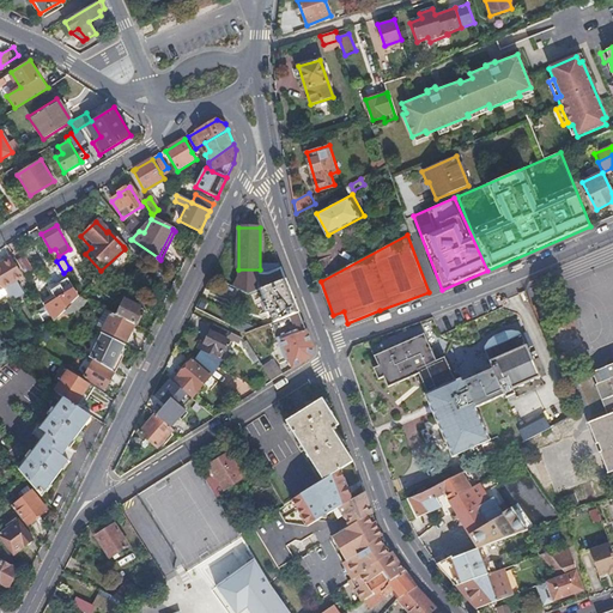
[(10,259),(0,263),(0,283),(4,289),(22,278),(10,259)]
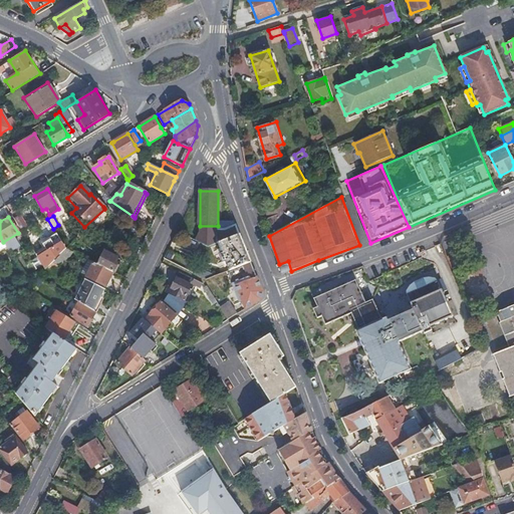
[(20,217),(14,220),(19,229),(26,225),(20,217)]
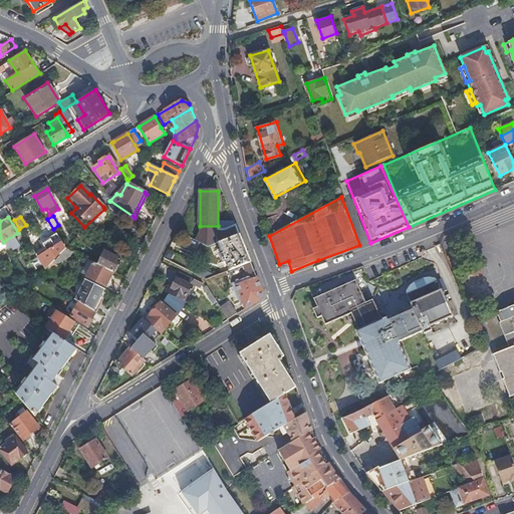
[(211,233),(215,244),(218,243),(239,234),(236,226),(236,225),(224,232),(211,233)]
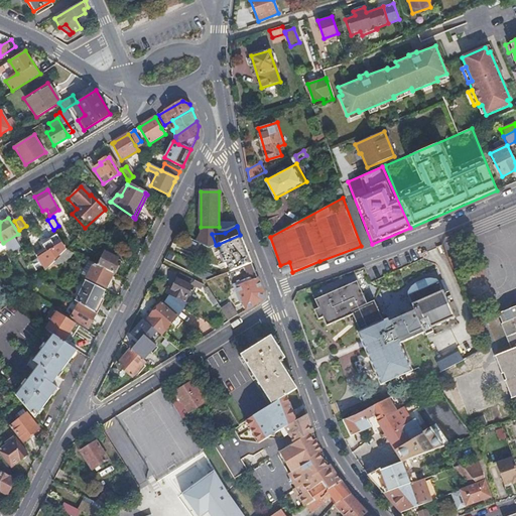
[(240,235),(219,244),(223,254),(220,256),(223,264),(227,263),(231,272),(252,265),(240,235)]
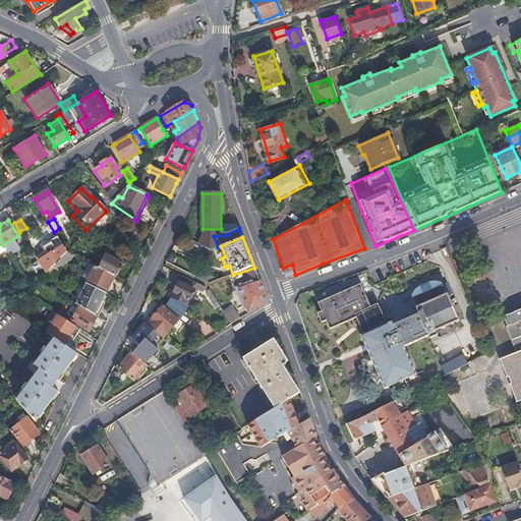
[(51,267),(65,251),(62,246),(38,263),(42,269),(44,274),(51,267)]
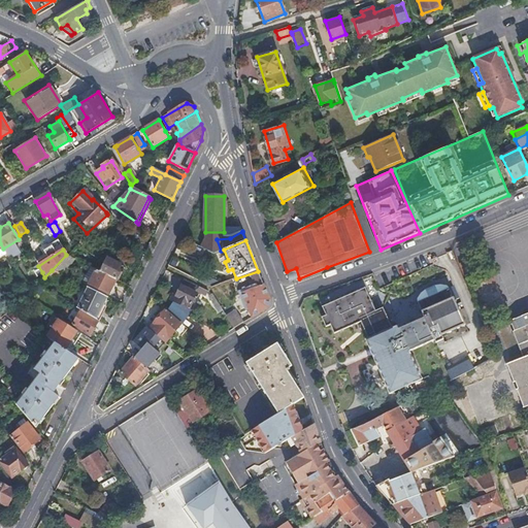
[(74,259),(66,255),(52,270),(61,274),(74,259)]
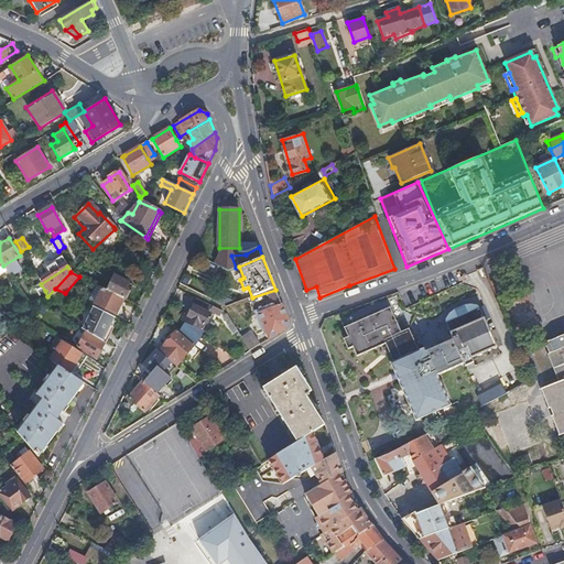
[(106,290),(123,299),(128,291),(126,290),(129,283),(114,277),(106,290)]
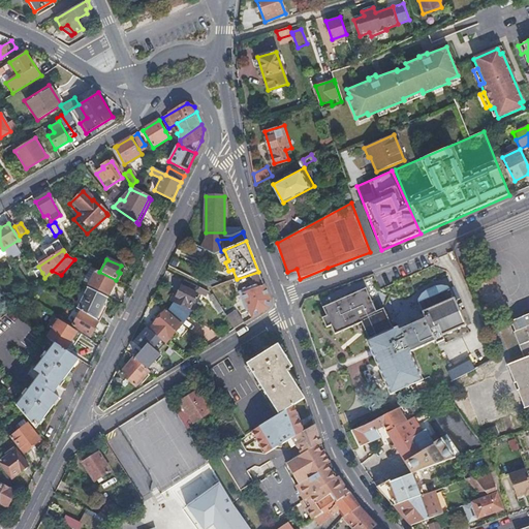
[(42,273),(38,267),(33,270),(37,276),(42,273)]
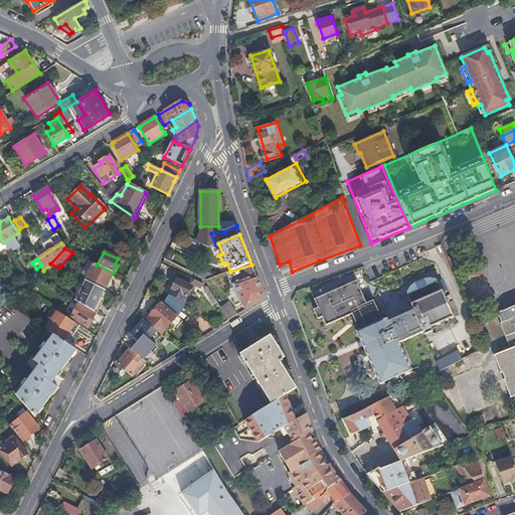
[(280,265),(283,275),(292,272),(289,262),(280,265)]
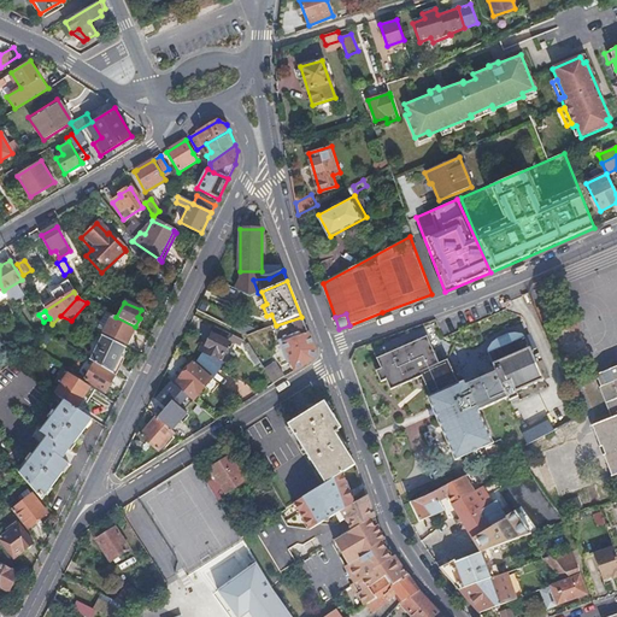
[(127,345),(135,327),(116,317),(112,315),(103,333),(127,345)]
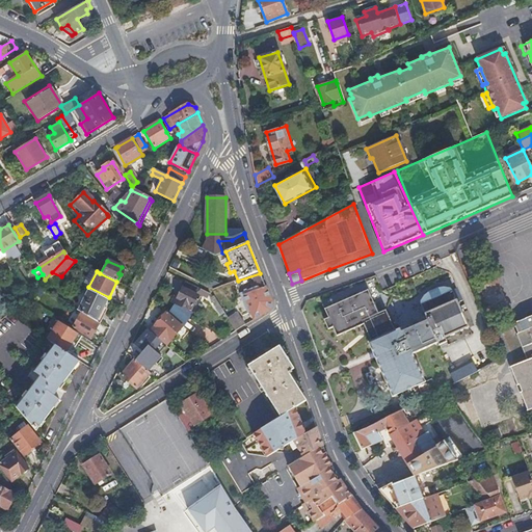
[(53,287),(61,276),(52,272),(45,280),(44,281),(53,287)]
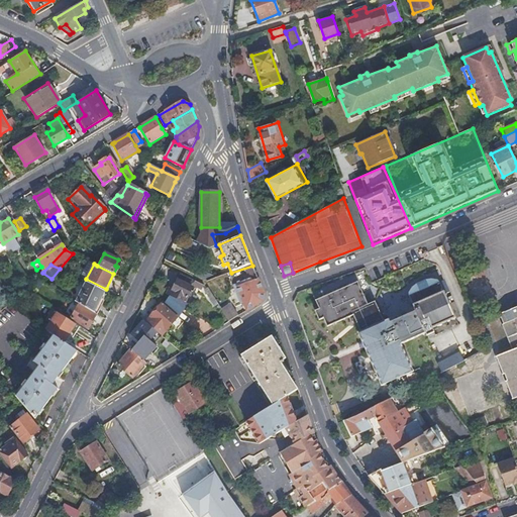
[(264,294),(252,266),(231,273),(227,275),(233,288),(236,286),(245,310),(262,300),(264,294)]
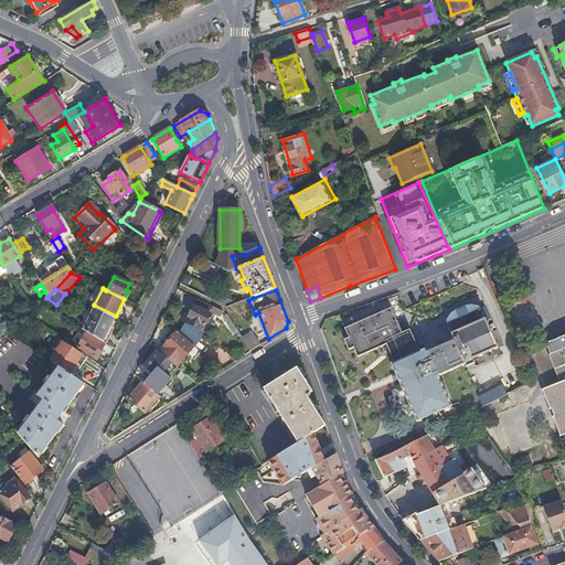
[(215,292),(212,300),(226,308),(237,305),(215,292)]
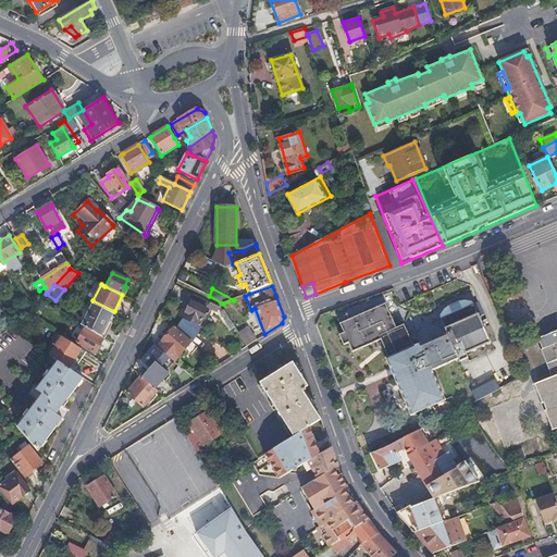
[(219,307),(193,294),(182,318),(198,325),(208,307),(217,311),(219,307)]
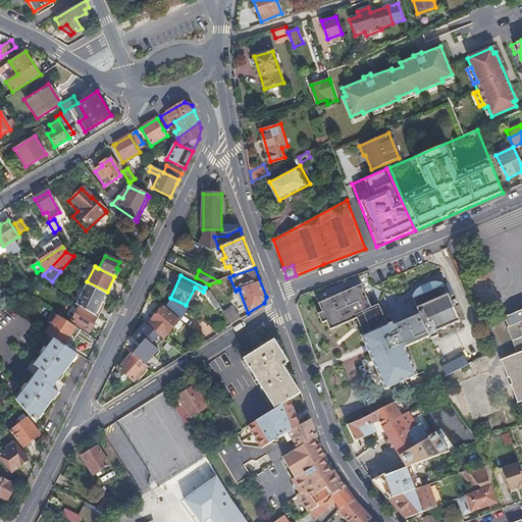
[(99,308),(105,295),(86,284),(75,305),(80,307),(97,318),(102,310),(99,308)]
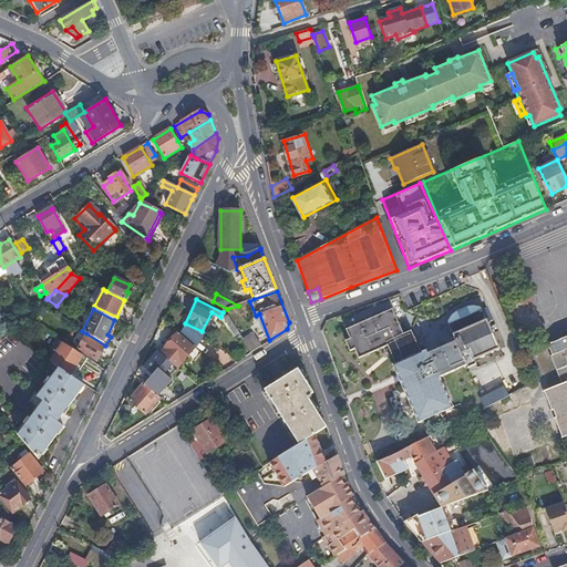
[(500,348),(486,318),(453,334),(455,341),(430,354),(428,351),(422,353),(410,330),(403,333),(392,309),(346,331),(350,340),(346,342),(350,352),(354,350),(359,360),(387,348),(394,364),(392,366),(418,423),(454,405),(442,381),(468,368),(467,364),(500,348)]
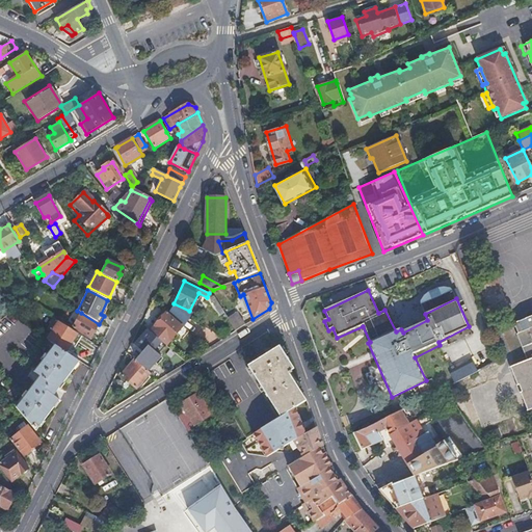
[(220,315),(224,313),(214,296),(209,298),(220,315)]
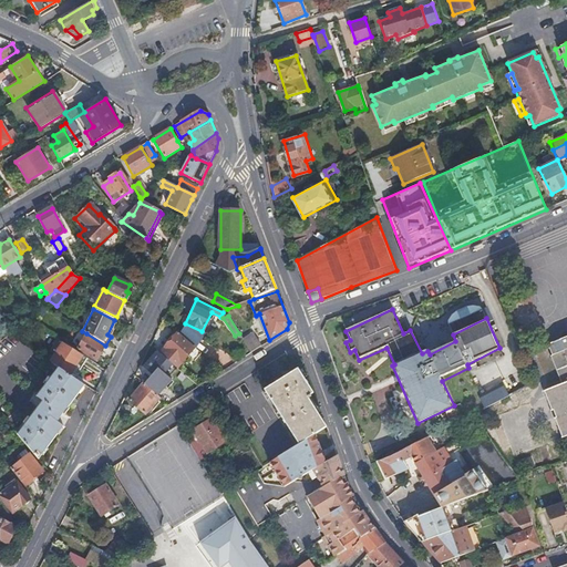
[(250,351),(260,346),(251,332),(241,338),(250,351)]
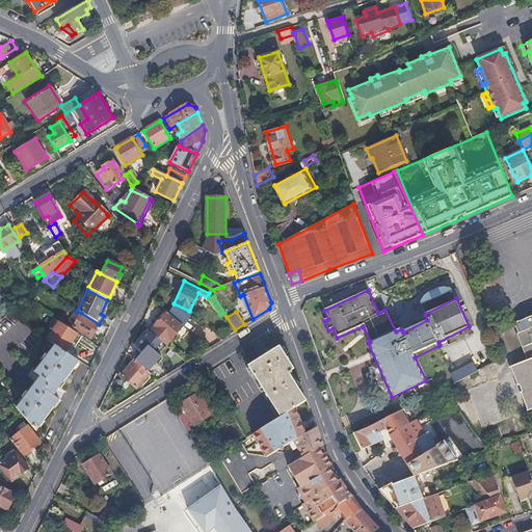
[(90,338),(99,324),(81,313),(72,327),(90,338)]
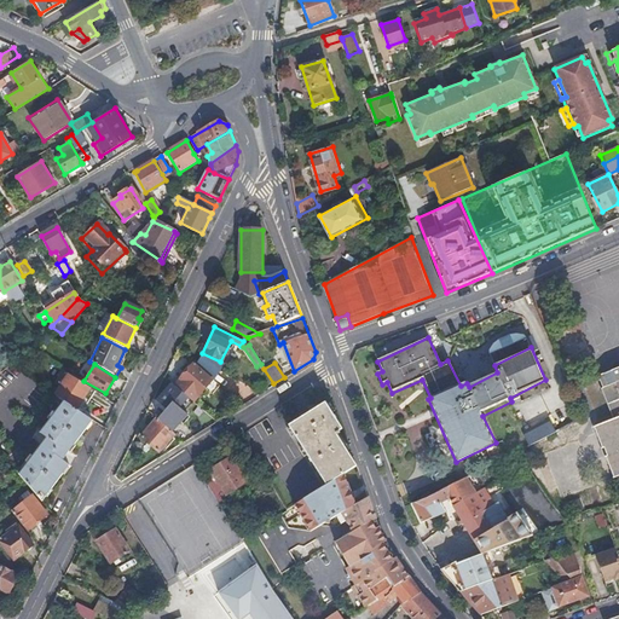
[(175,387),(187,398),(192,392),(198,398),(210,382),(191,365),(175,387)]
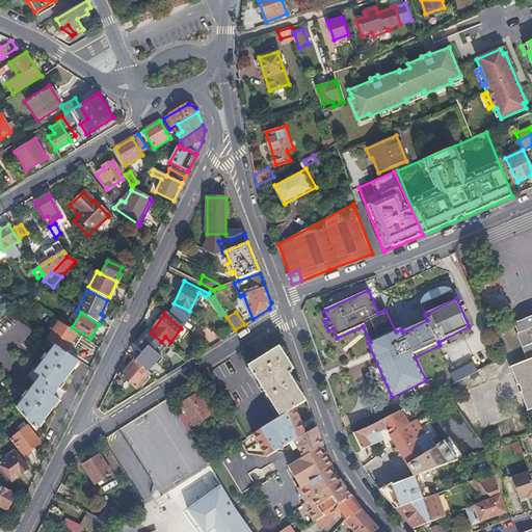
[(189,317),(184,325),(205,341),(211,333),(189,317)]
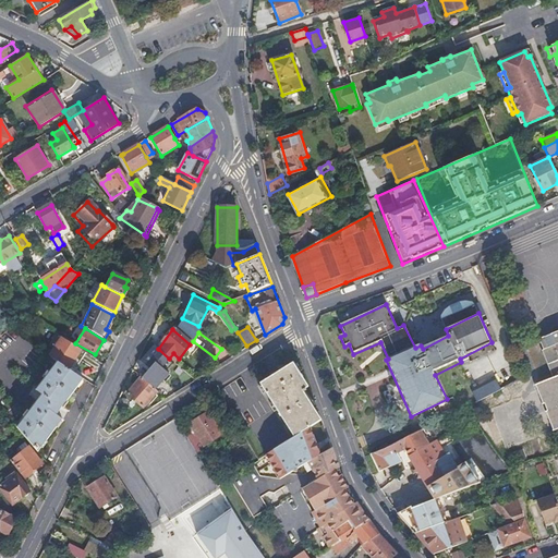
[(69,370),(81,350),(61,338),(49,356),(58,363),(69,370)]
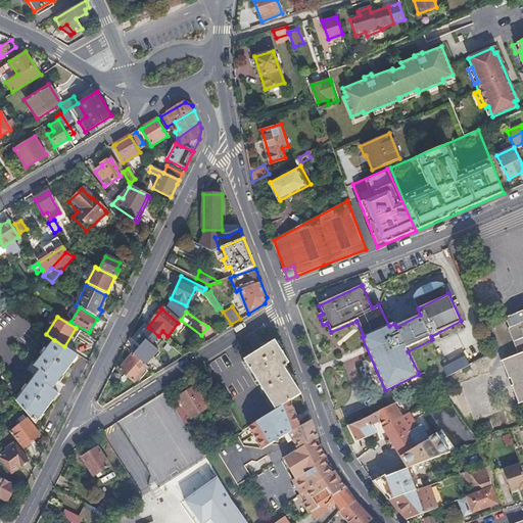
[(522,320),(509,326),(515,344),(518,352),(503,359),(509,376),(512,375),(516,386),(513,387),(520,406),(522,403),(522,320)]
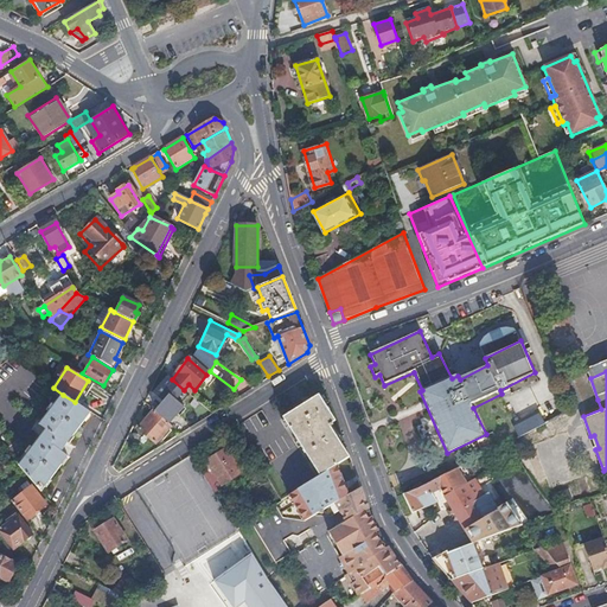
[(168,408),(184,390),(172,379),(168,376),(153,394),(168,408)]
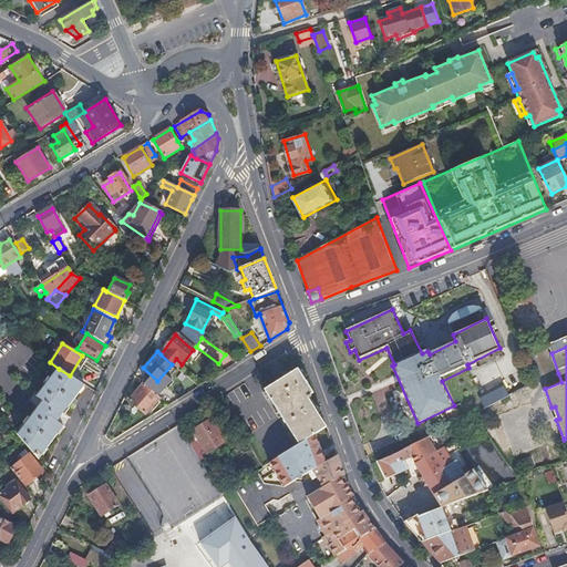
[(61,415),(84,385),(70,375),(59,369),(51,380),(49,378),(44,384),(47,385),(38,398),(43,402),(61,415)]
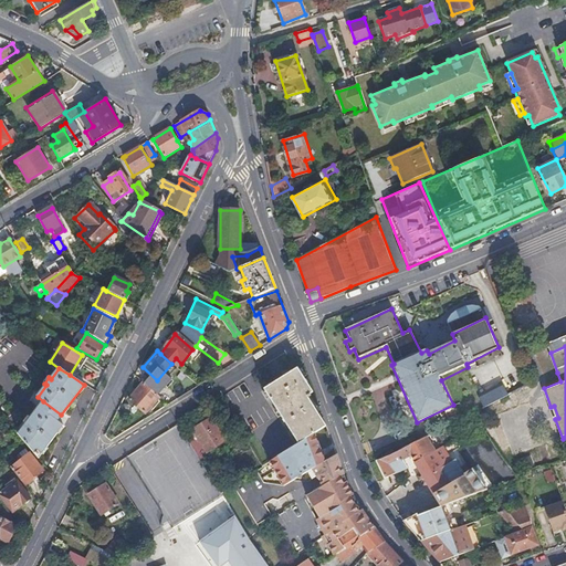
[(308,436),(324,426),(307,400),(311,397),(310,395),(312,392),(297,368),(237,407),(270,460),(308,436)]
